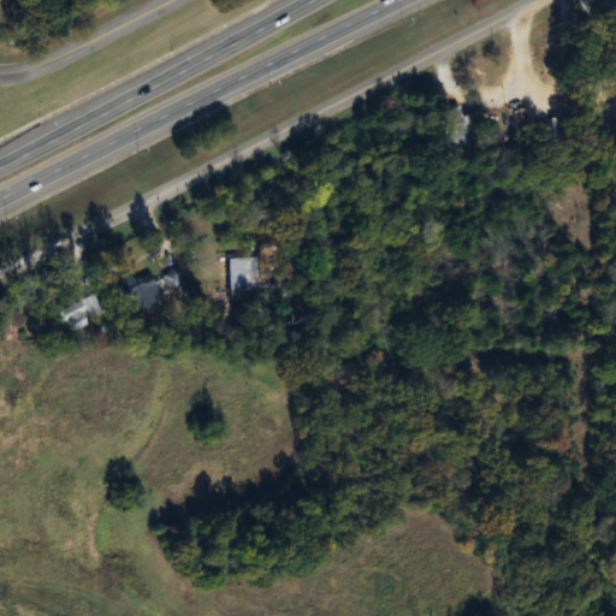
[(551,120),(551,149),(563,149),(563,120),(551,120)]
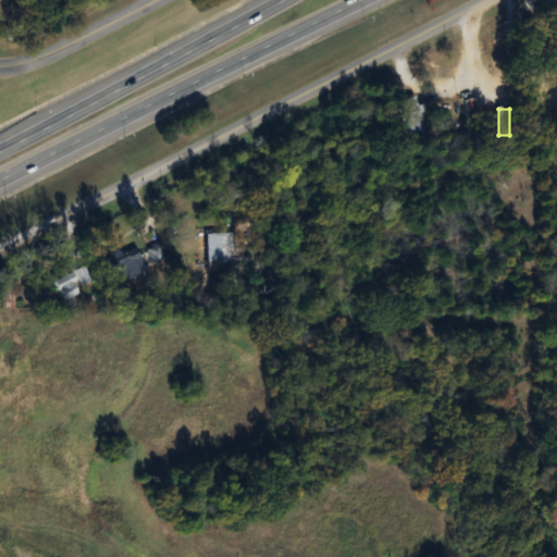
[(221,234),(207,234),(207,260),(221,260),(221,234)]
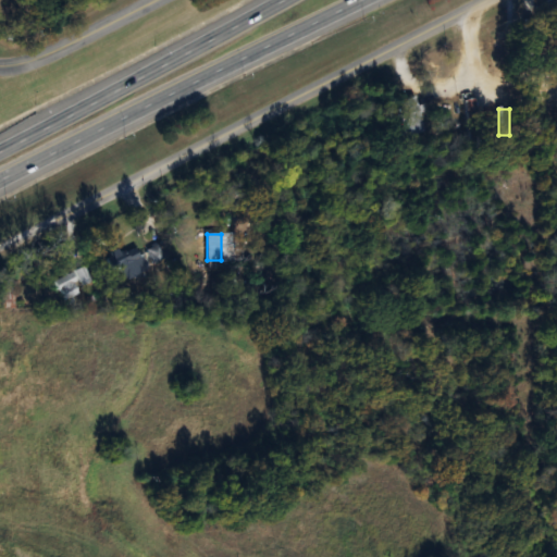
[(135,247),(113,257),(124,281),(166,260),(159,244),(138,254),(135,247)]
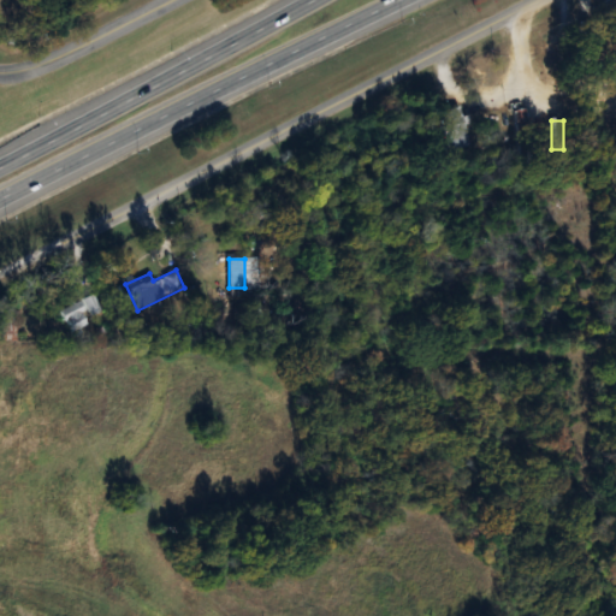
[(82,300),(90,317),(101,311),(94,294),(82,300)]
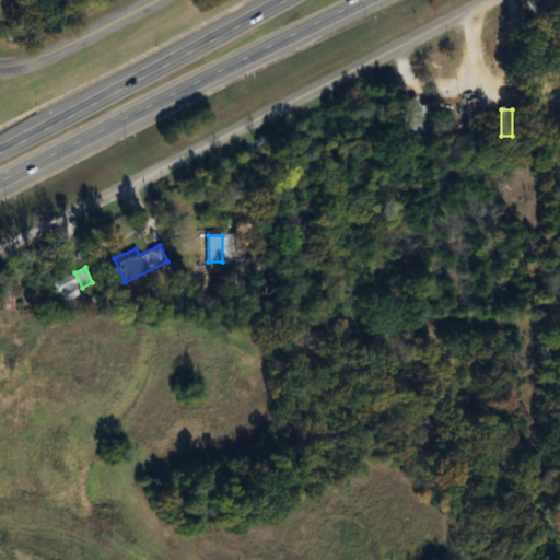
[(62,303),(80,295),(71,273),(53,281),(62,303)]
